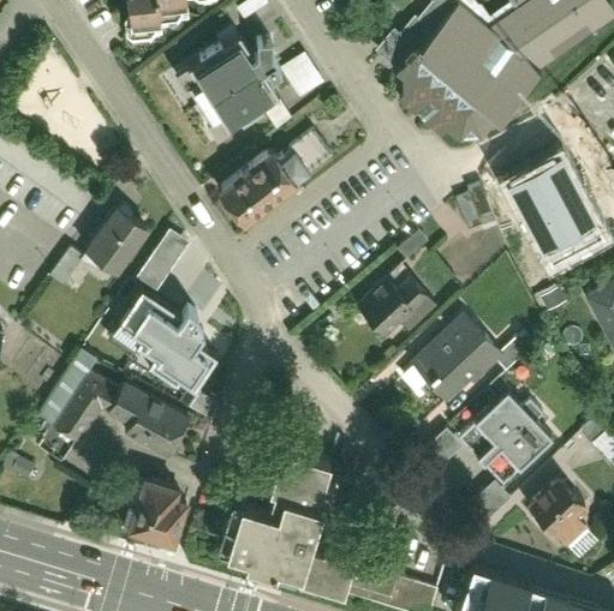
[(121,0),(126,45),(161,41),(160,24),(190,22),(188,3),(215,0),(214,0),(121,0)]
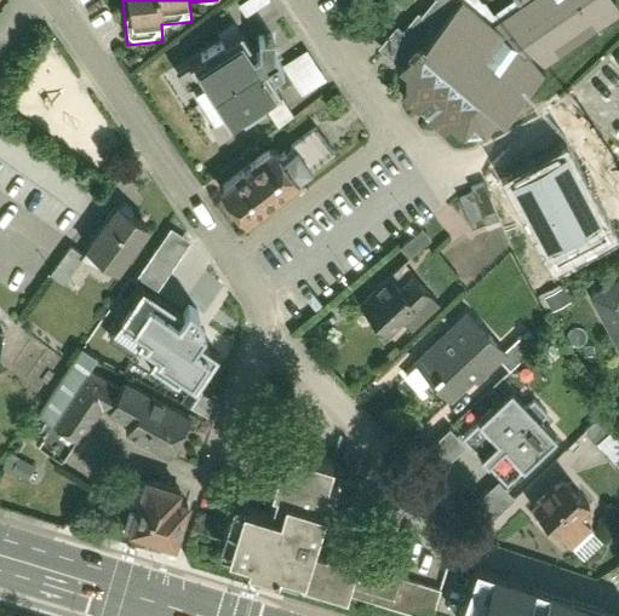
[(460,0),(462,0),(389,87),(459,145),(492,144),(548,78),(537,68),(618,17),(618,12),(611,0),(460,0)]
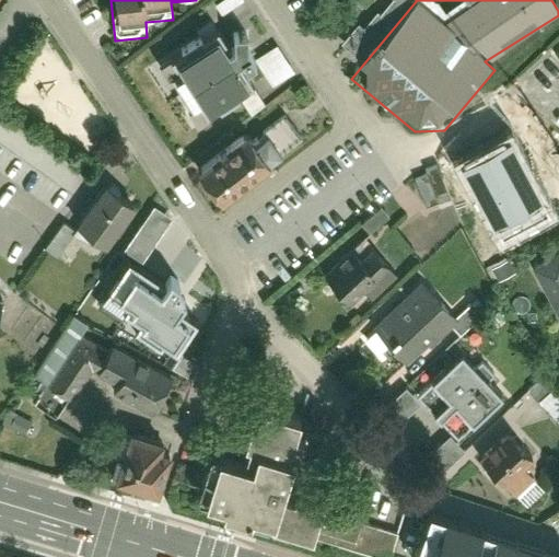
[(231,25),(161,71),(198,127),(251,92),(237,71),(274,47),(259,26),(240,38),(231,25)]
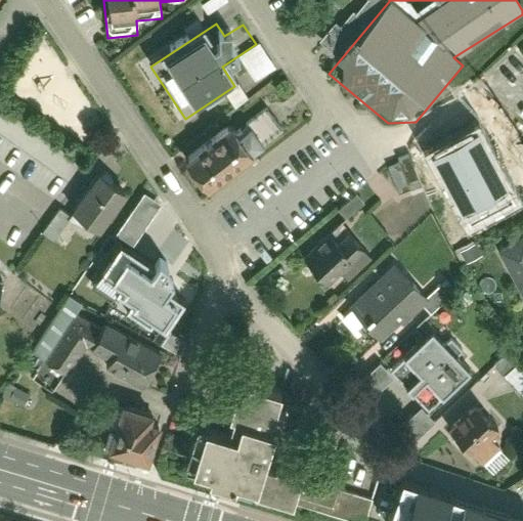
[(258,43),(238,56),(255,82),(275,70),(258,43)]
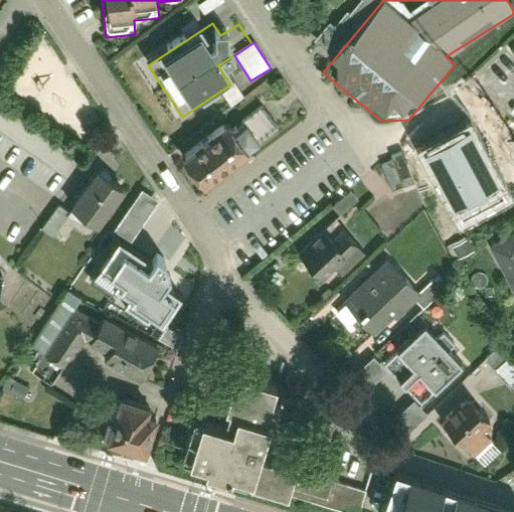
[(223,126),(178,161),(199,187),(278,127),(265,110),(230,136),(223,126)]
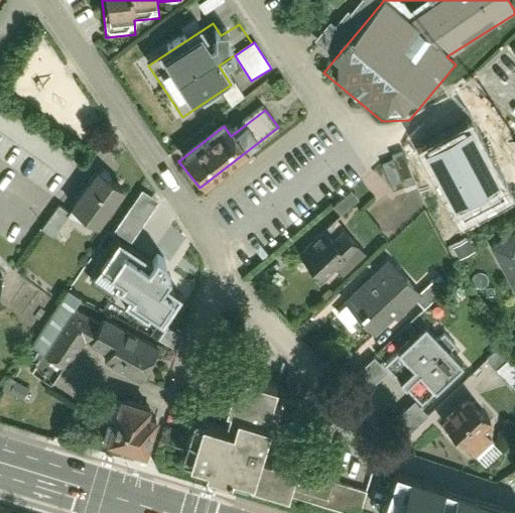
[(466,167),(501,207),(514,194),(514,158),(496,138),(482,151),(447,114),(421,137),(457,176),(466,167)]
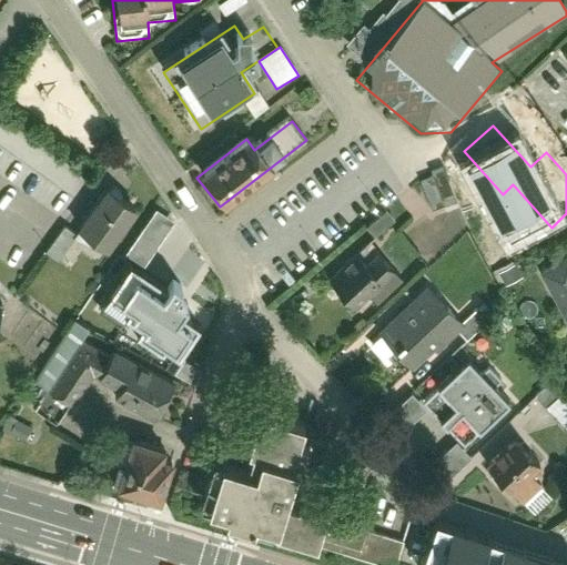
[(434,181),(423,185),(433,212),(456,203),(445,172),(432,178),(434,181)]
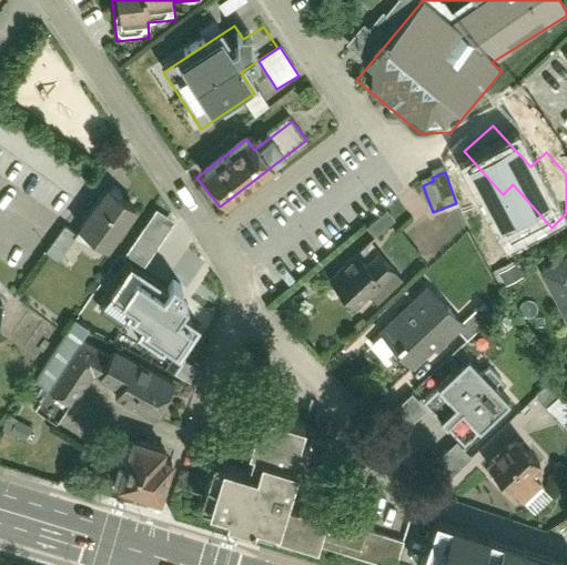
[(104,192),(78,233),(107,253),(134,212),(104,192)]
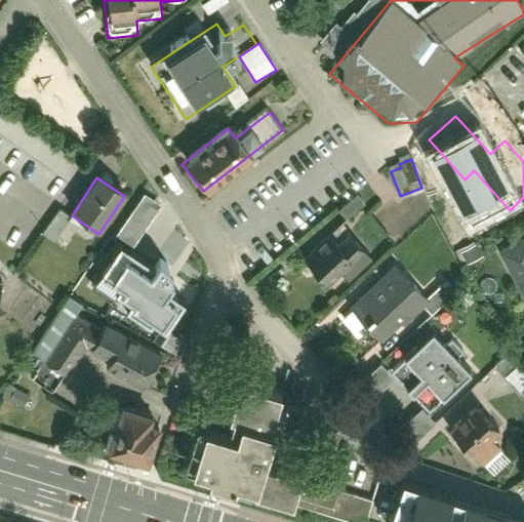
[(116,241),(89,290),(166,333),(183,303),(167,293),(175,279),(170,277),(189,242),(167,231),(156,251),(140,243),(162,204),(142,194),(115,240),(116,241)]
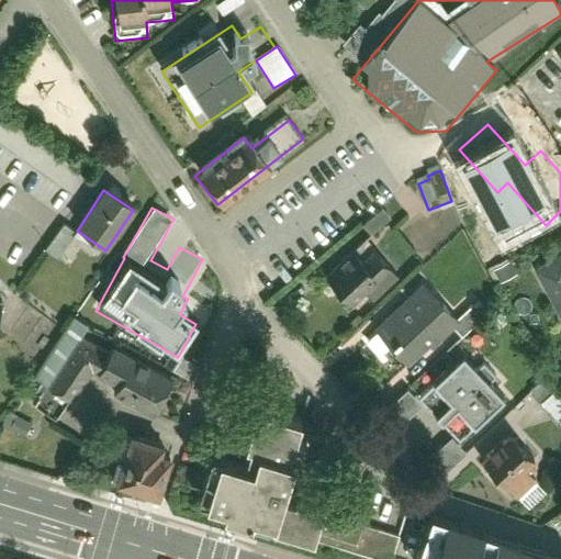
[(389,220),(381,210),(363,224),(372,234),(389,220)]
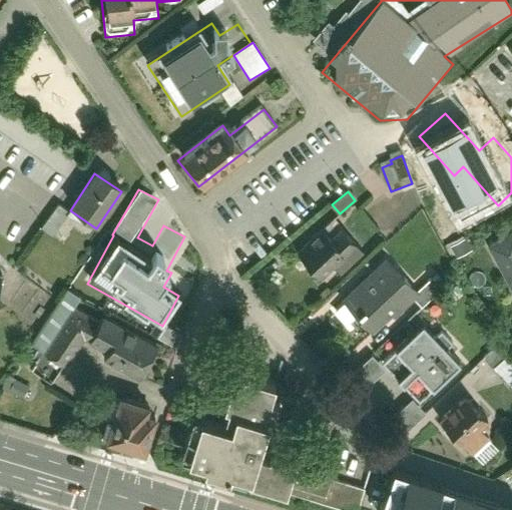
[(68,213),(58,206),(42,228),(53,235),(68,213)]
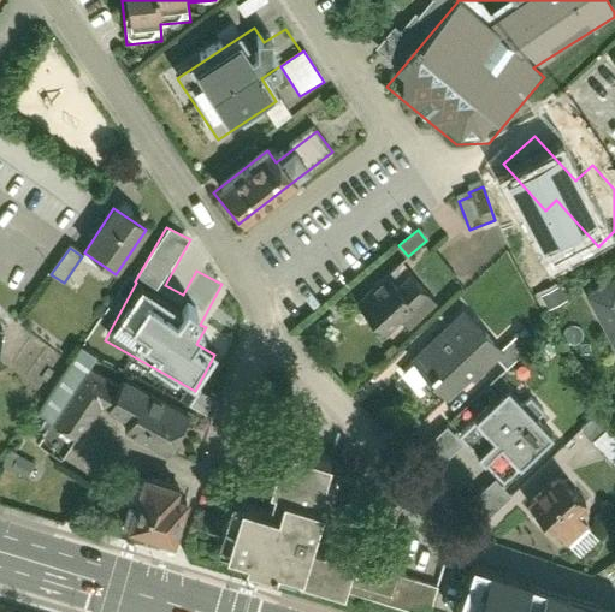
[(429,306),(400,272),(359,306),(388,339),(429,306)]
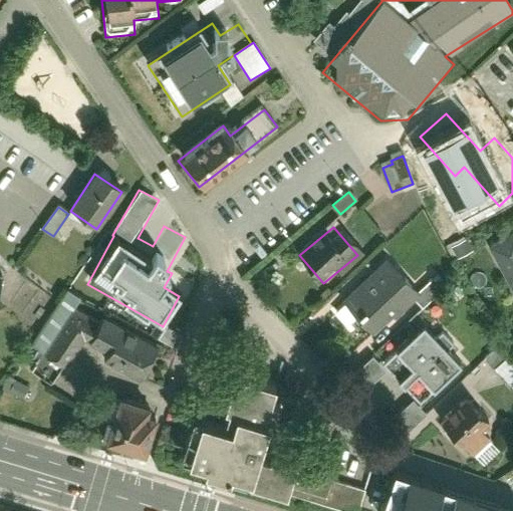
[(512,235),(488,247),(512,298),(512,235)]
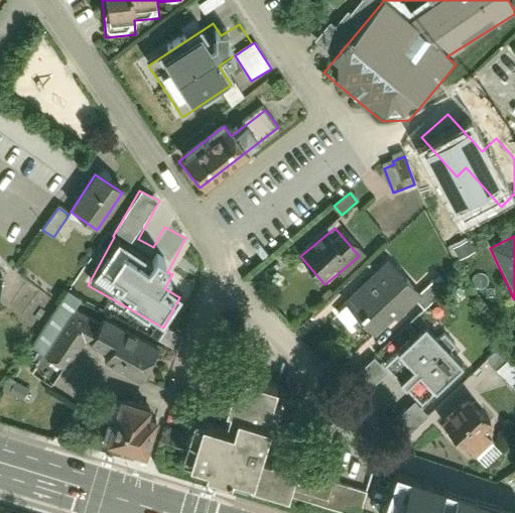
[(372,330),(416,292),(395,267),(351,303),(372,330)]
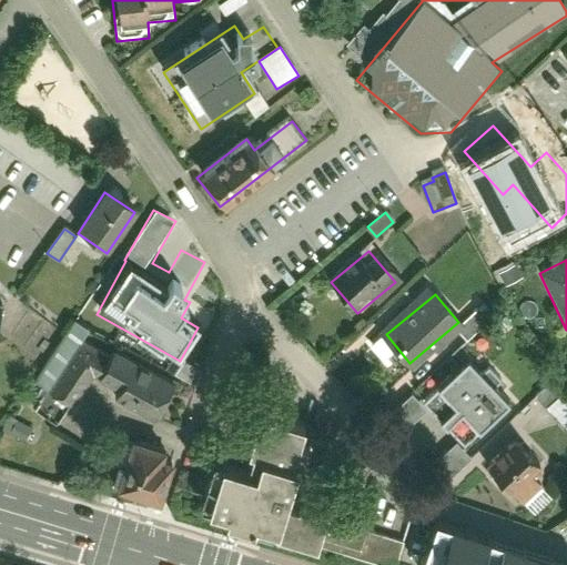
[(37,382),(77,404),(92,377),(120,393),(115,400),(152,420),(176,377),(133,353),(131,357),(89,333),(91,328),(73,318),(37,382)]
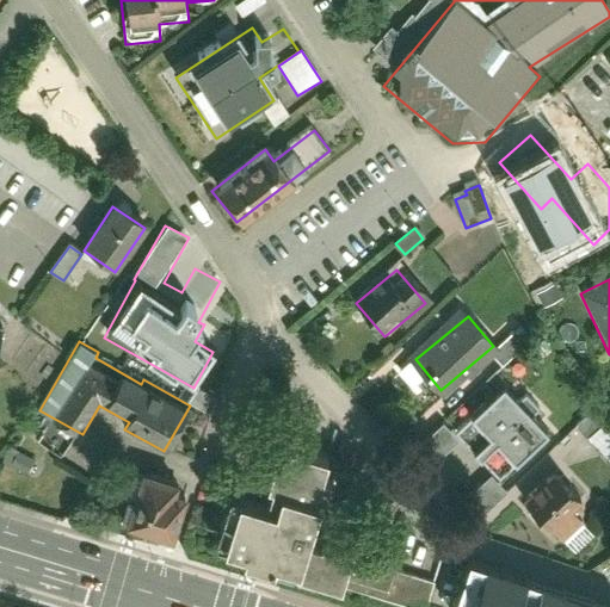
[(507,481),(554,438),(512,392),(466,437),(507,481)]
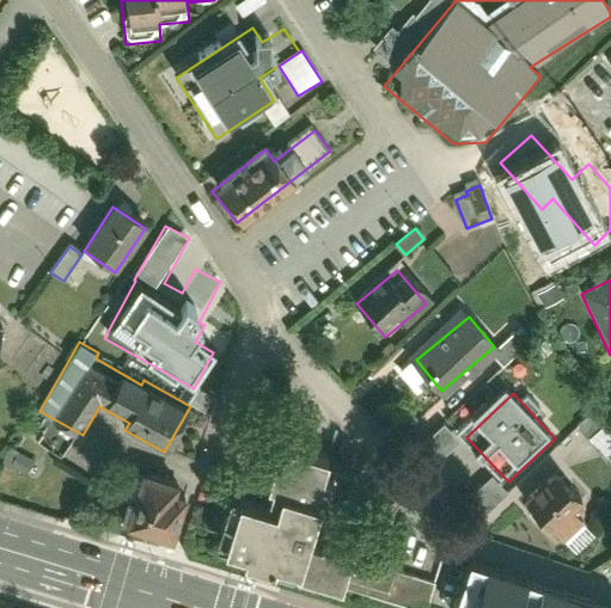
[(598,410),(578,424),(586,435),(606,419),(598,410)]
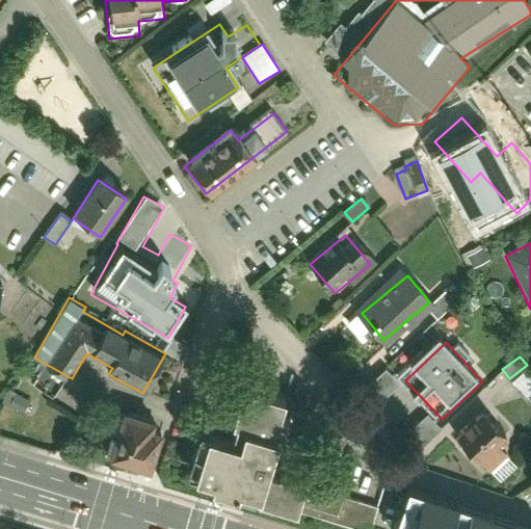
[(530,378),(524,370),(510,381),(530,405),(530,378)]
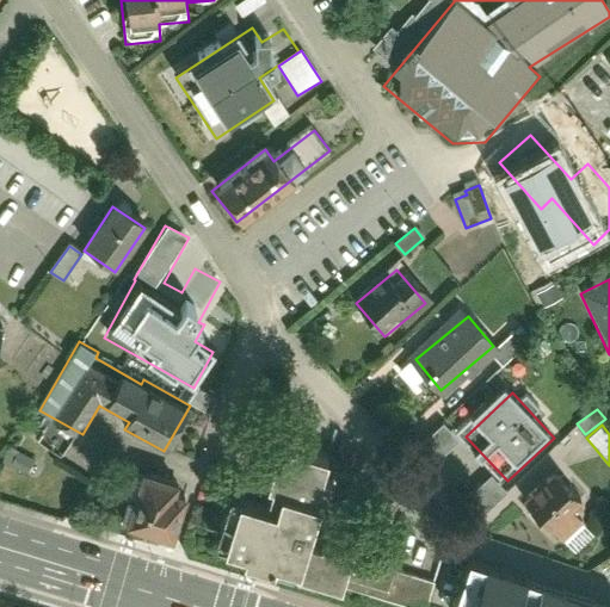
[(458,443),(443,426),(420,448),(436,464),(458,443)]
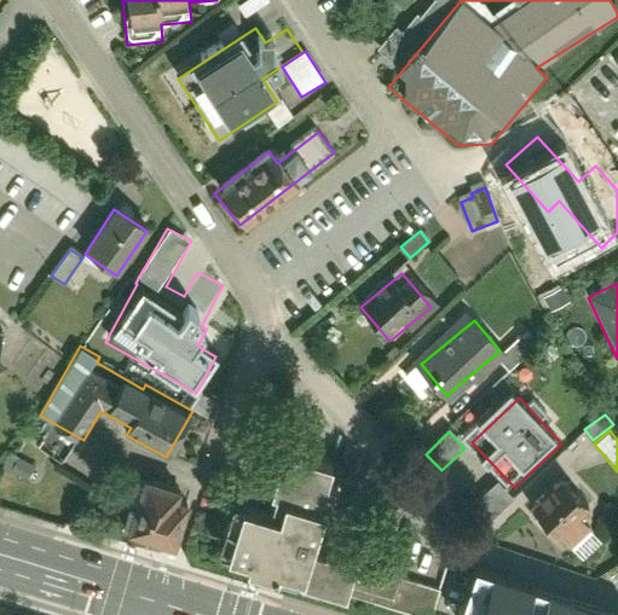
[(226,508),(212,555),(234,561),(231,568),(413,614),(428,614),(437,591),(394,578),(400,562),(352,546),(361,518),(322,506),(327,487),(318,485),(323,466),(273,452),(259,498),(270,500),(265,518),(226,508)]
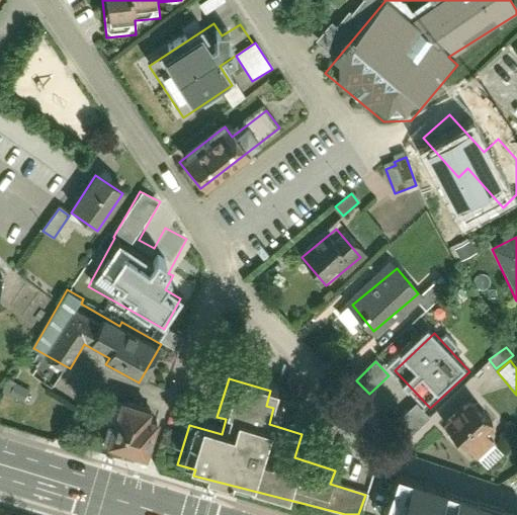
[(28,393),(16,387),(11,396),(23,402),(28,393)]
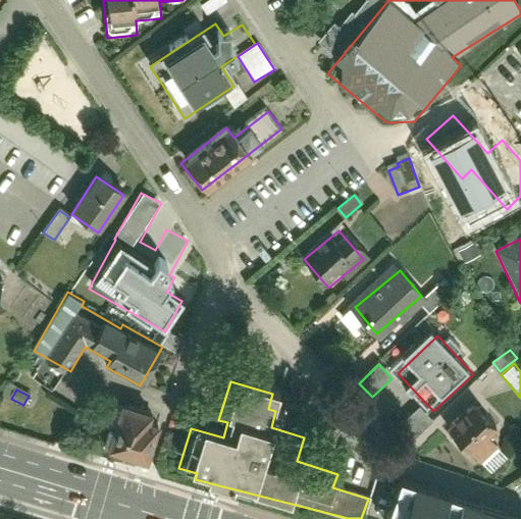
[(499,430),(477,407),(453,429),(475,453),(499,430)]
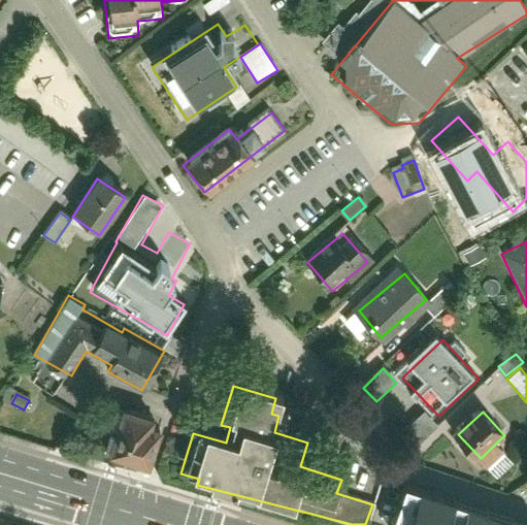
[(120,413),(106,458),(145,470),(159,429),(151,426),(152,422),(120,413)]
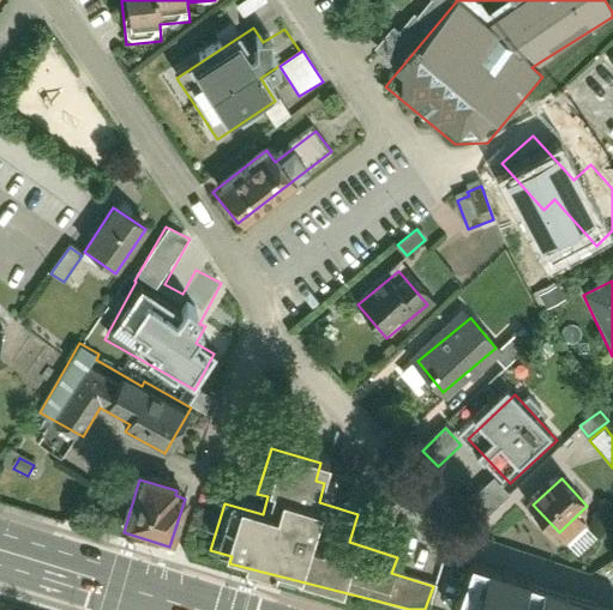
[(508,495),(492,481),(470,502),(486,518),(508,495)]
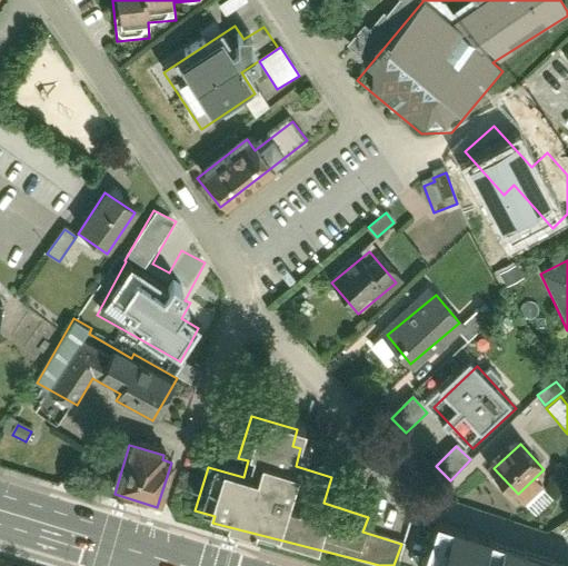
[(551,565),(439,529),(427,565),(551,565)]
